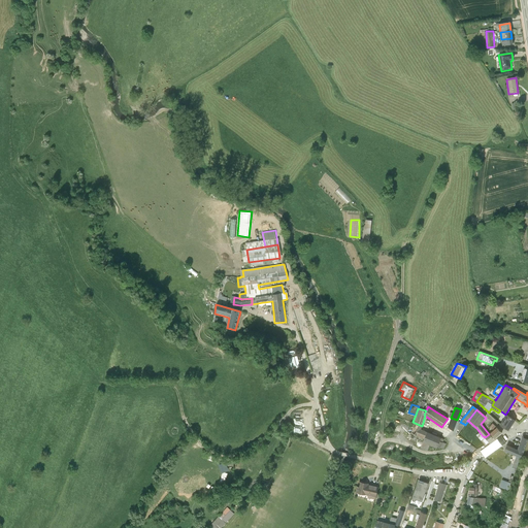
[(448,419),(441,427),(442,428),(448,427),(451,418),(453,413),(450,413),(448,419)]
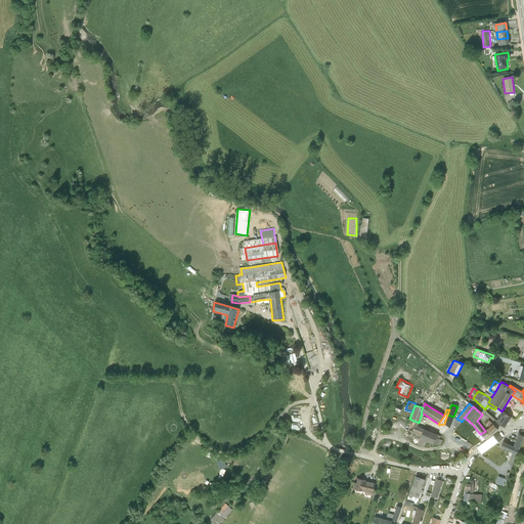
[(503,411),(495,422),(505,428),(511,418),(503,411)]
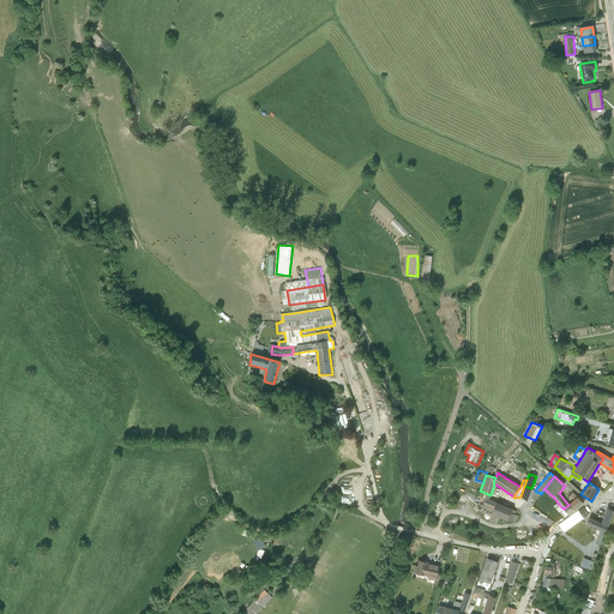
[(521,497),(528,501),(531,488),(524,486),(521,497)]
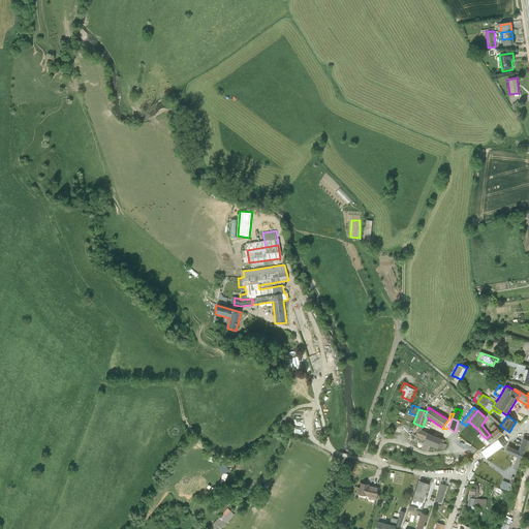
[(425,439),(428,433),(422,430),(423,427),(413,423),(413,425),(409,433),(417,437),(425,439)]
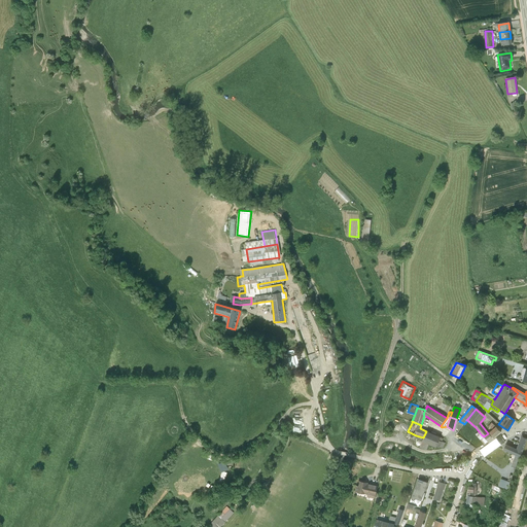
[(488,433),(493,438),(500,432),(495,426),(492,429),(488,433)]
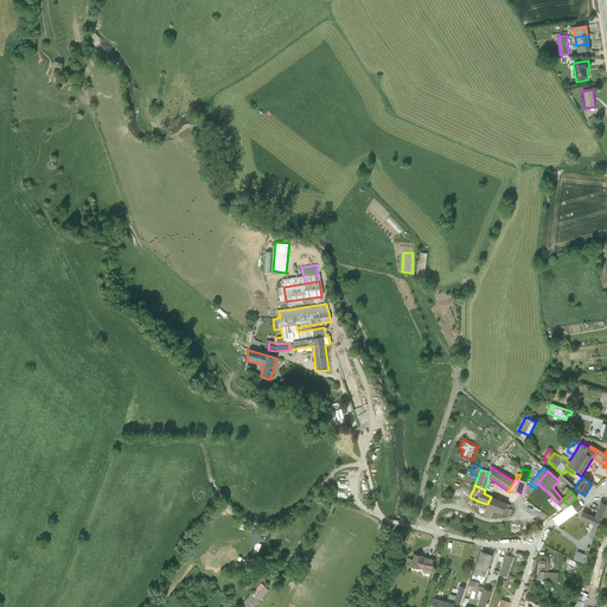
[(479,502),(470,497),(467,505),(485,511),(484,512),(492,515),(502,518),(503,515),(508,504),(508,503),(492,497),(491,497),(487,504),(479,502)]
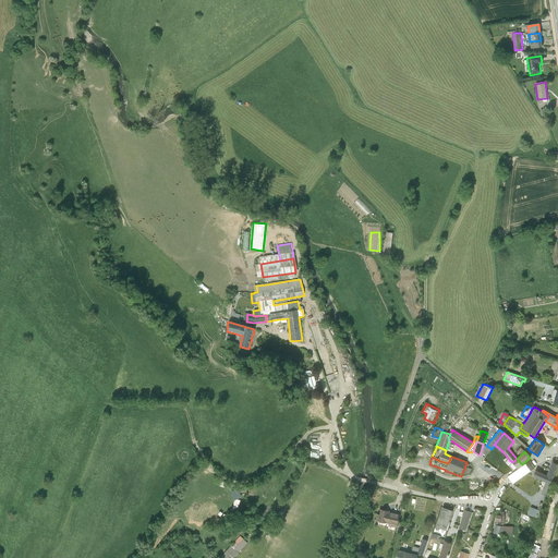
[(510,461),(507,457),(502,460),(512,471),(517,468),(512,462),(511,461),(510,461)]
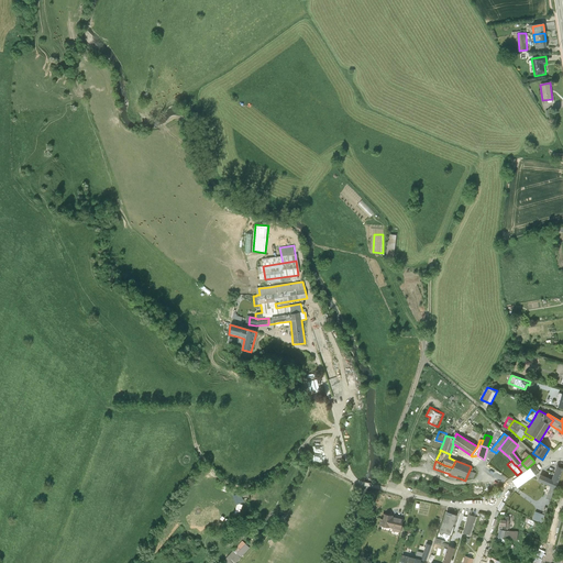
[(521,463),(517,466),(521,472),(521,473),(527,468),(521,463)]
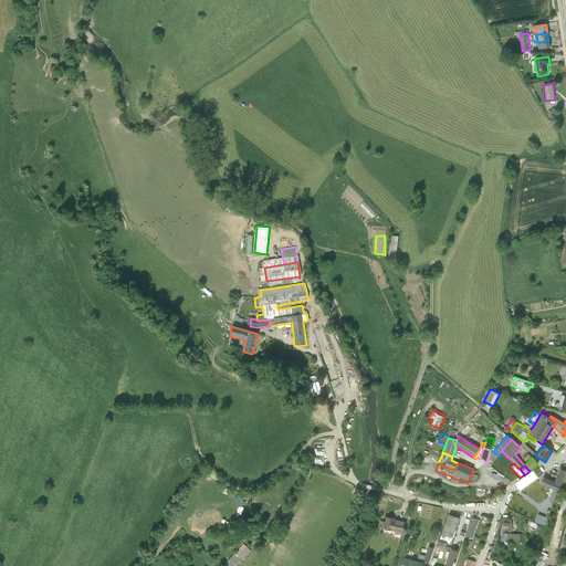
[(556,483),(561,485),(565,472),(561,469),(557,475),(558,477),(556,483)]
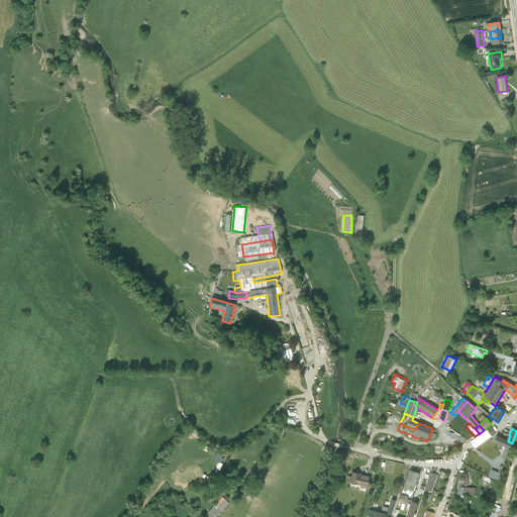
[(432,429),(428,438),(431,439),(431,438),(434,439),(436,434),(433,433),(434,430),(432,429)]
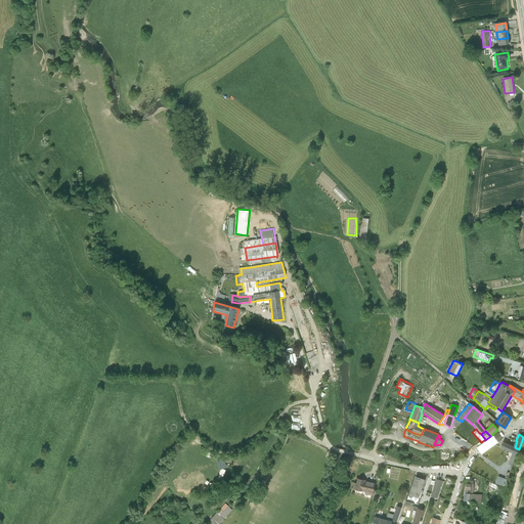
[(498,451),(514,459),(519,449),(515,447),(503,442),(500,447),(498,451)]
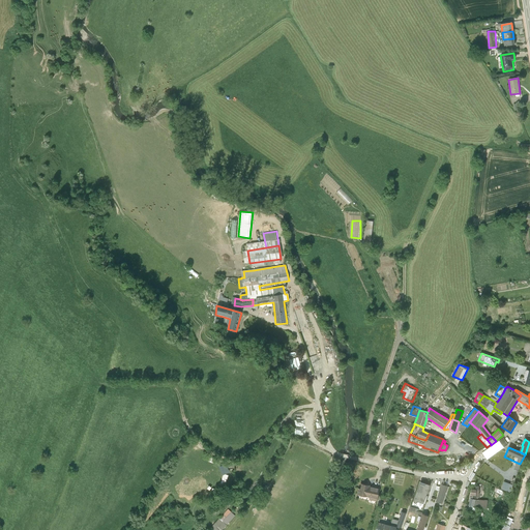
[(504,457),(506,452),(504,451),(501,451),(500,451),(495,455),(491,459),(501,464),(500,466),(509,471),(507,476),(502,484),(508,489),(513,479),(520,467),(519,467),(520,464),(504,457)]
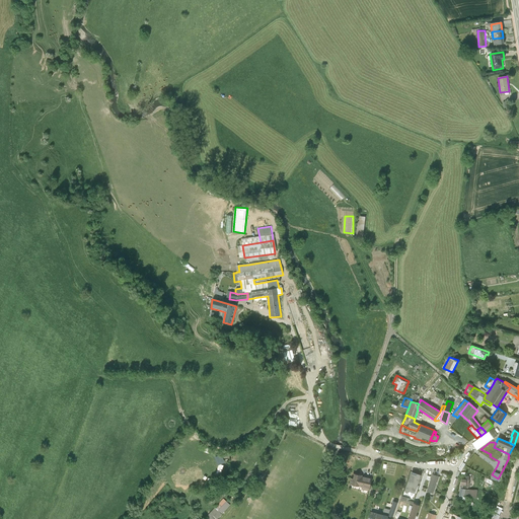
[(216,466),(212,478),(217,480),(221,468),(216,466)]
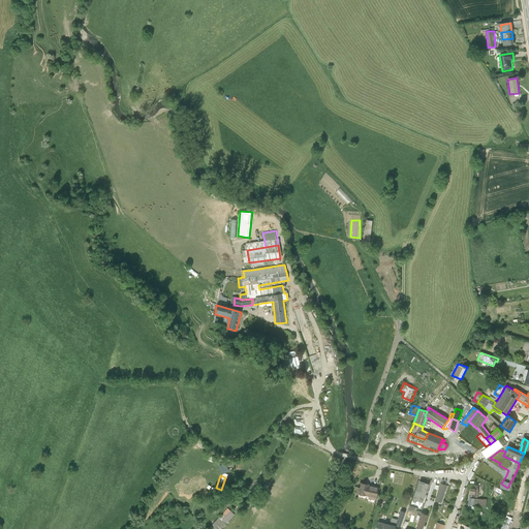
[(379,487),(363,483),(360,494),(376,499),(379,487)]
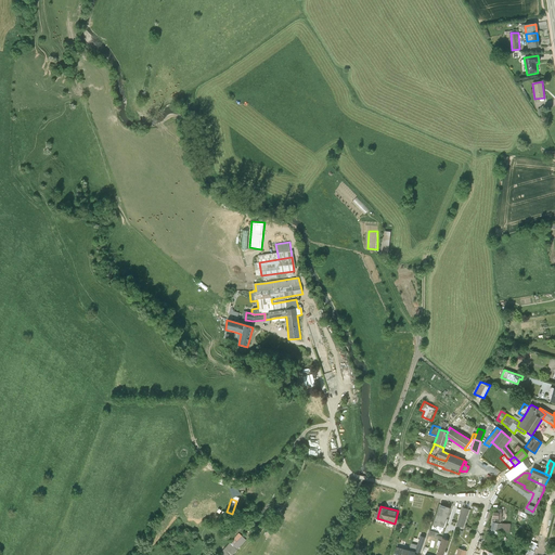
[(437,515),(438,515),(435,525),(438,526),(443,528),(450,508),(446,506),(444,508),(440,506),(437,515)]
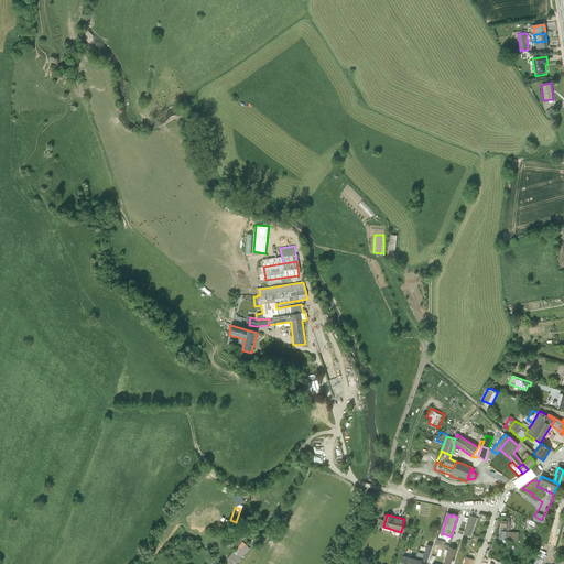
[(476,518),(469,516),(468,519),(465,531),(464,535),(470,537),(476,518)]
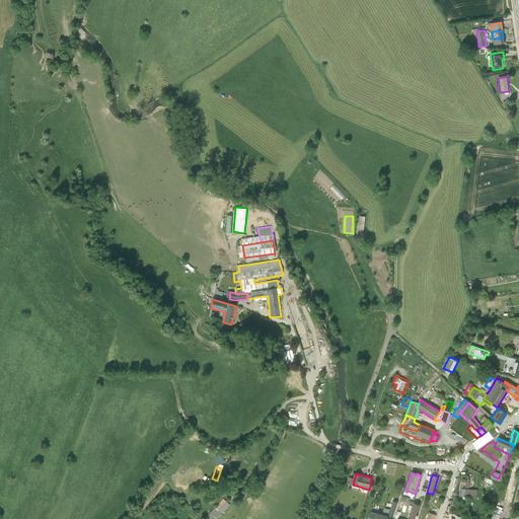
[(428,489),(431,477),(427,475),(423,488),(428,489)]
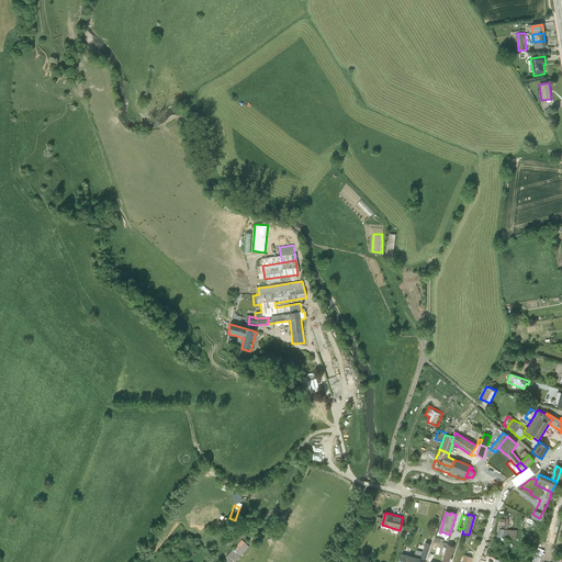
[(504,516),(504,519),(501,518),(498,528),(506,530),(507,527),(510,527),(510,516),(504,516)]
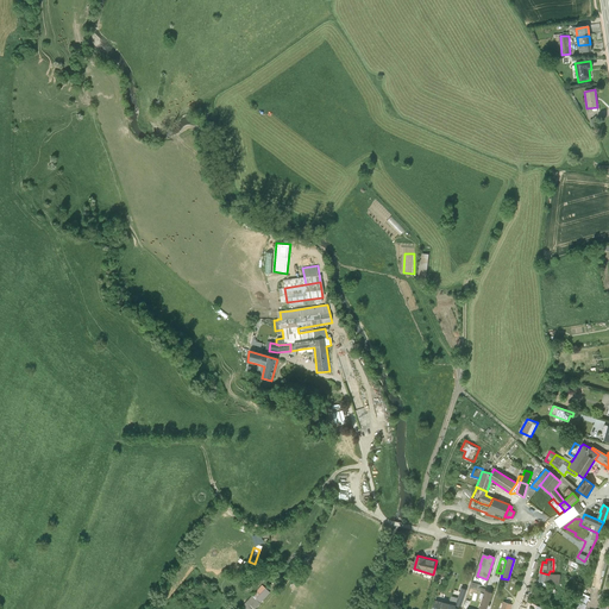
[(569,560),(567,565),(579,571),(581,567),(569,560)]
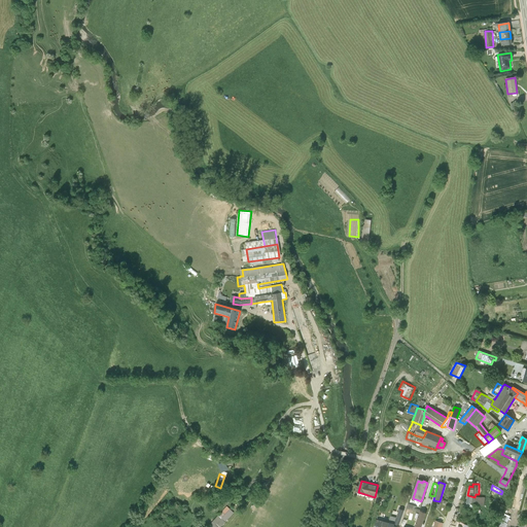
[(467,495),(466,502),(473,504),(484,506),(484,498),(480,497),(476,497),(475,497),(467,495)]
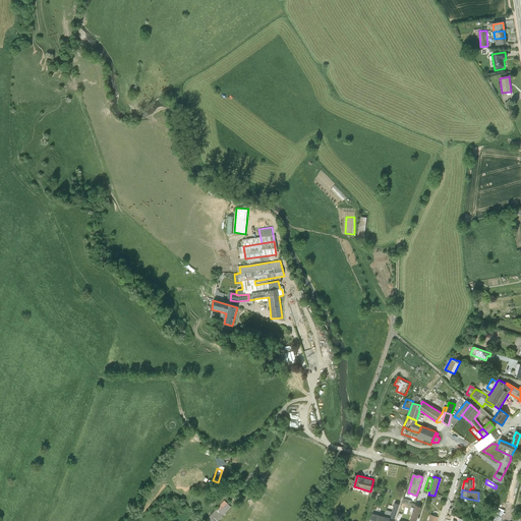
[(414,503),(410,501),(411,500),(404,497),(402,503),(413,506),(414,503)]
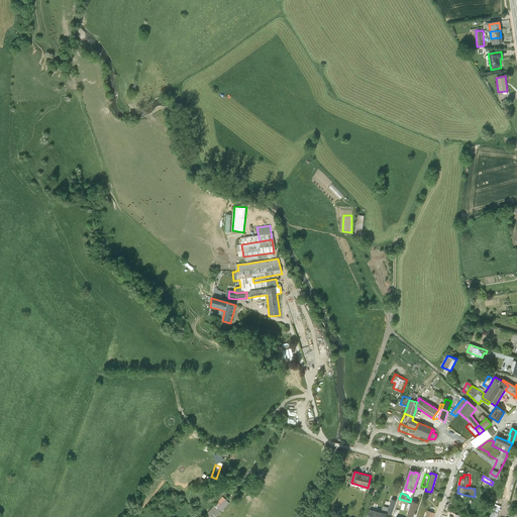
[(214,507),(217,510),(221,513),(229,504),(222,498),(214,507)]
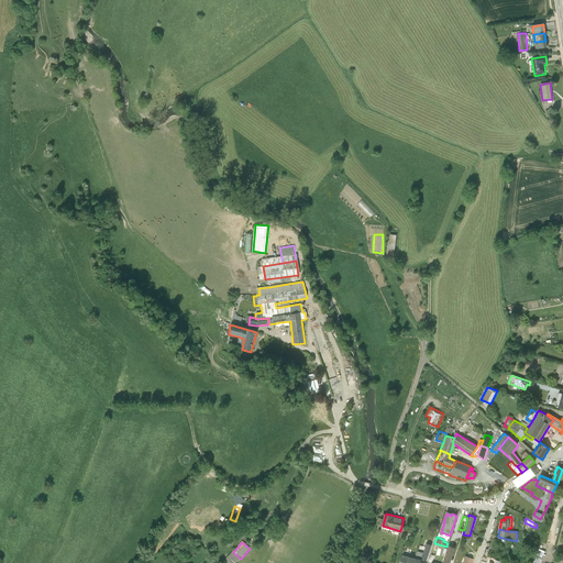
[(426,561),(431,545),(427,543),(421,556),(417,554),(416,558),(414,562),(427,562),(428,561),(426,561)]
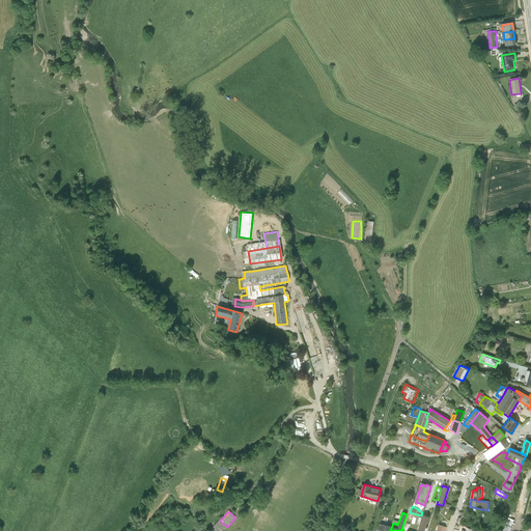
[(429,518),(423,515),(420,525),(425,527),(429,518)]
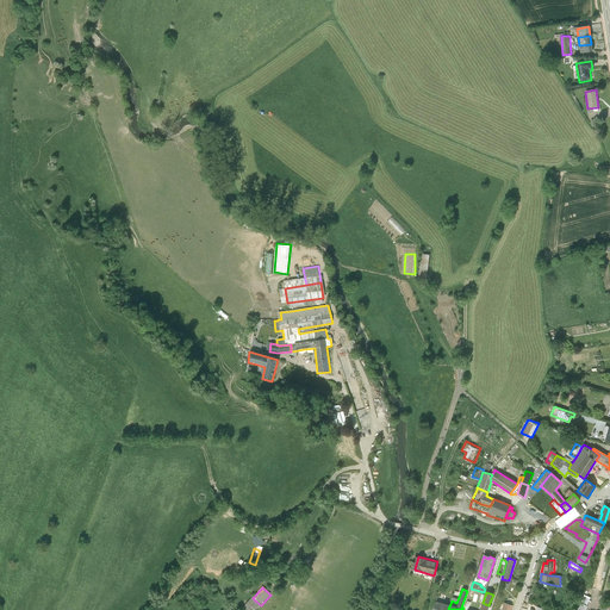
[(580,602),(576,609),(585,609),(587,605),(586,605),(590,597),(584,595),(580,602)]
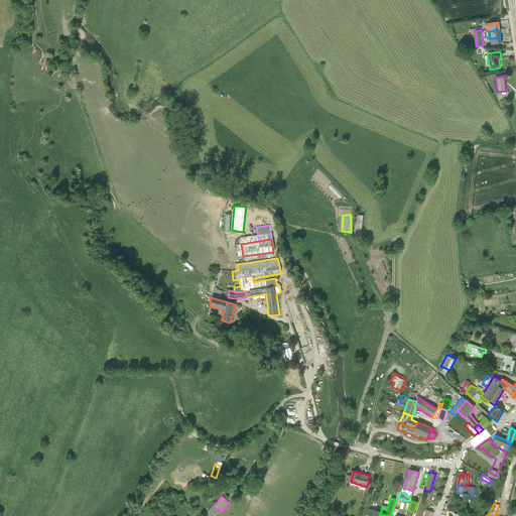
[(210,515),(217,509),(214,506),(206,514),(207,515),(210,515)]
